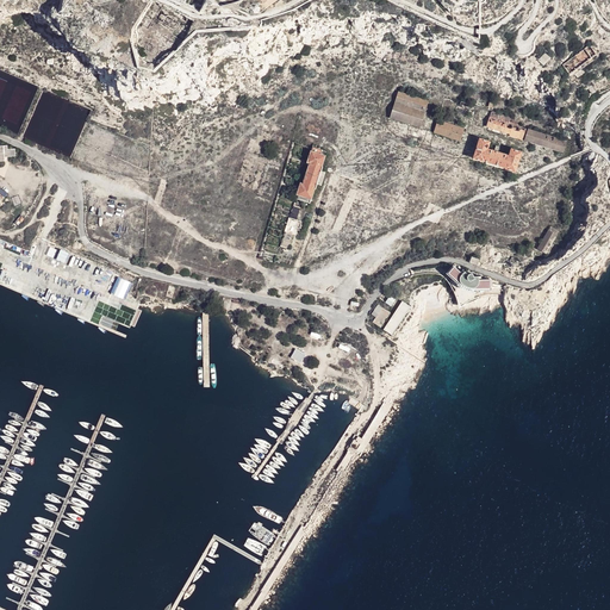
[(545,54),(537,61),(543,67),(551,58),(545,54)]
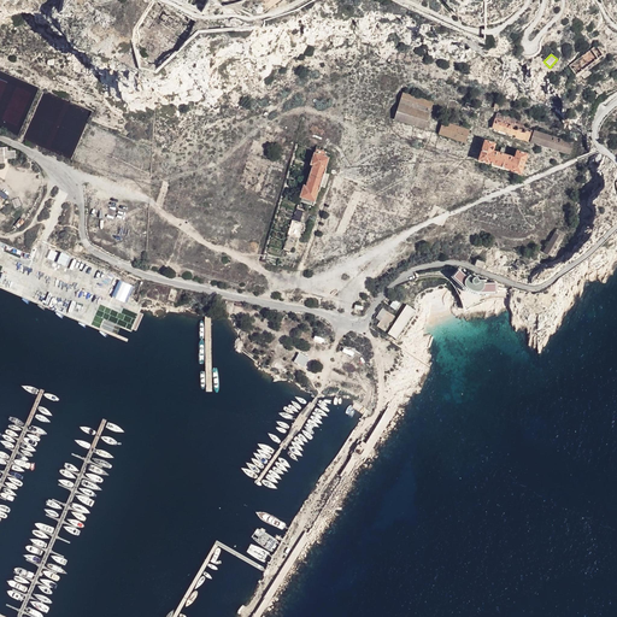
[(434,103),(403,93),(395,118),(425,128),(434,103)]
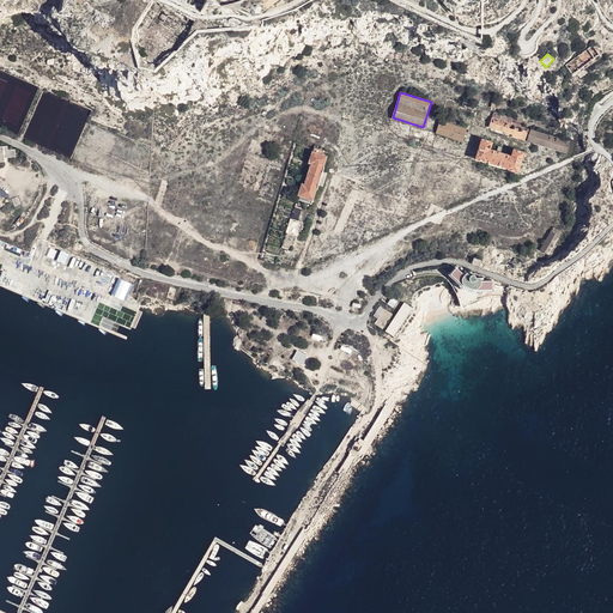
[(502,114),(495,111),(489,128),(525,140),(528,129),(501,120),(502,114)]
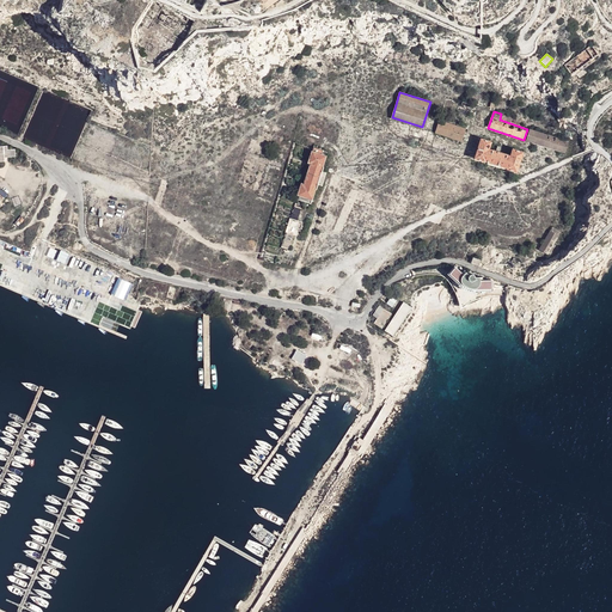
[(467,128),(439,120),(434,133),(463,142),(467,128)]
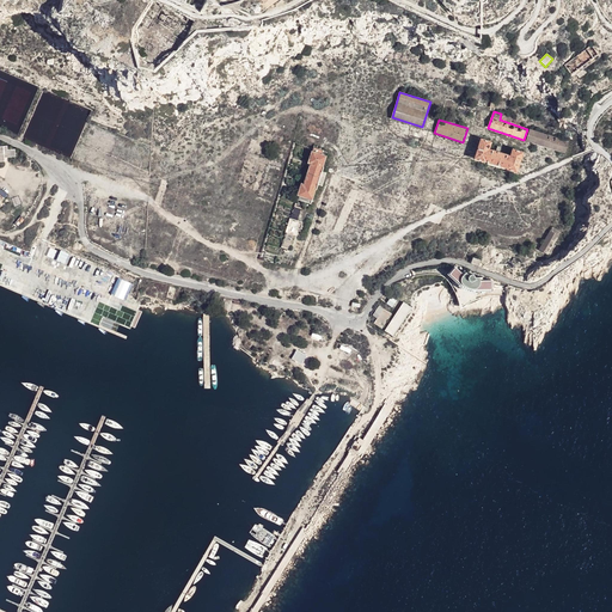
[(568,142),(531,129),(526,141),(564,154),(568,142)]
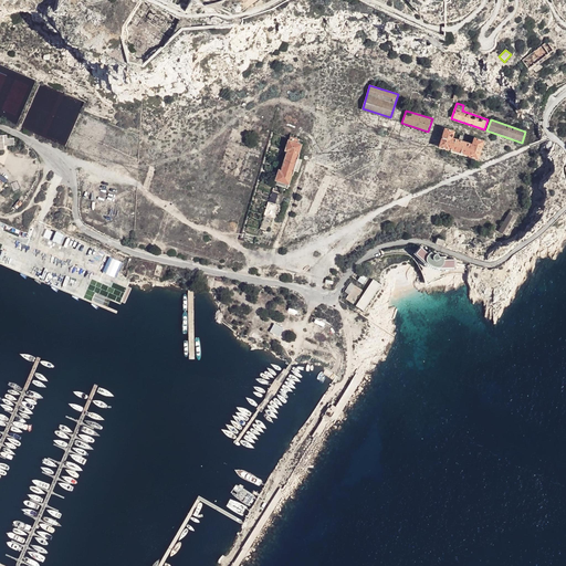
[(457,132),(446,128),(440,148),(478,160),(484,140),(472,136),(471,143),(454,137),(457,132)]
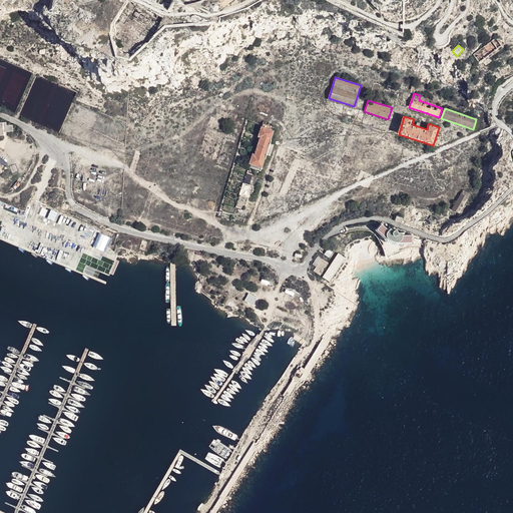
[(0,136),(4,137),(4,132),(10,132),(14,132),(13,126),(7,126),(7,123),(0,123),(0,136)]
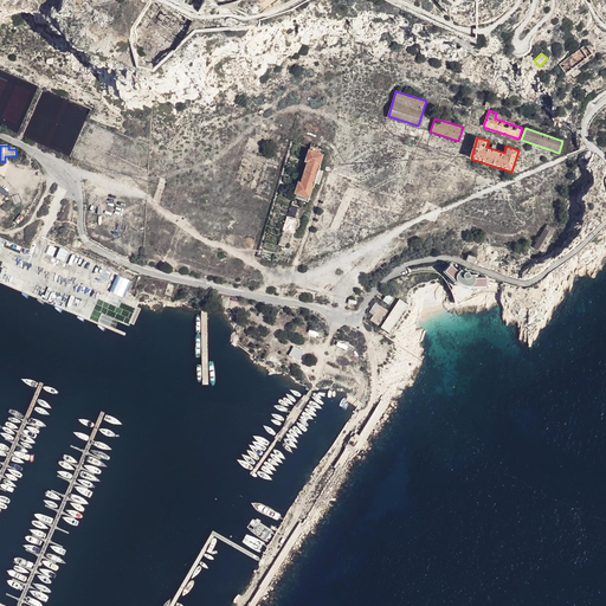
[(297,192),(311,197),(315,182),(318,184),(322,172),(317,171),(322,153),(310,149),(307,162),(309,163),(304,181),(301,180),(297,192)]
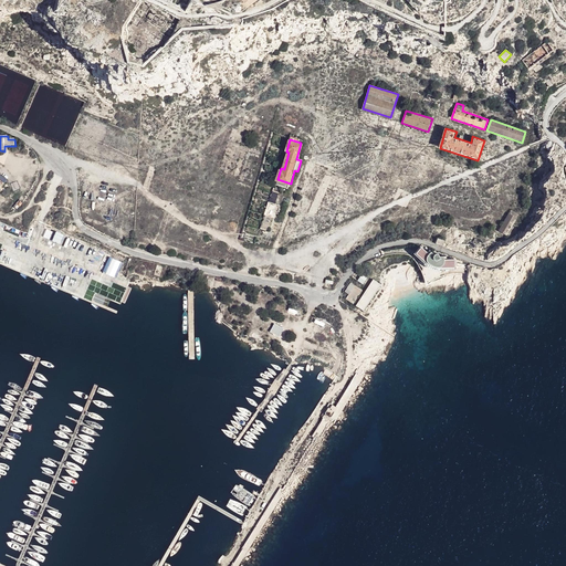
[(9,184),(1,176),(0,176),(0,186),(3,189),(9,184)]
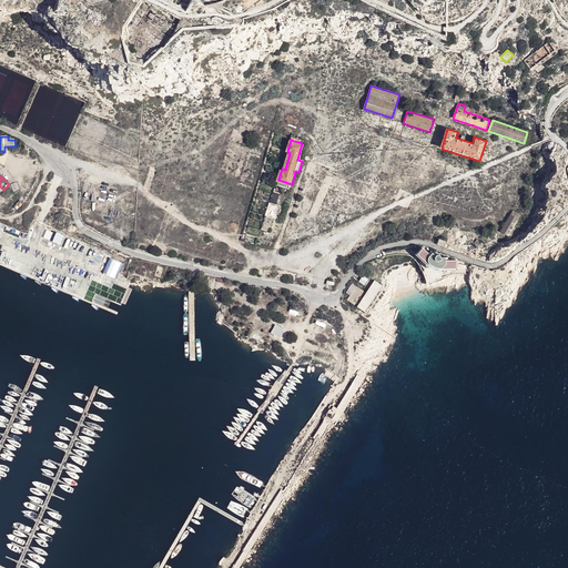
[(274,192),(271,202),(277,204),(281,193),(274,192)]
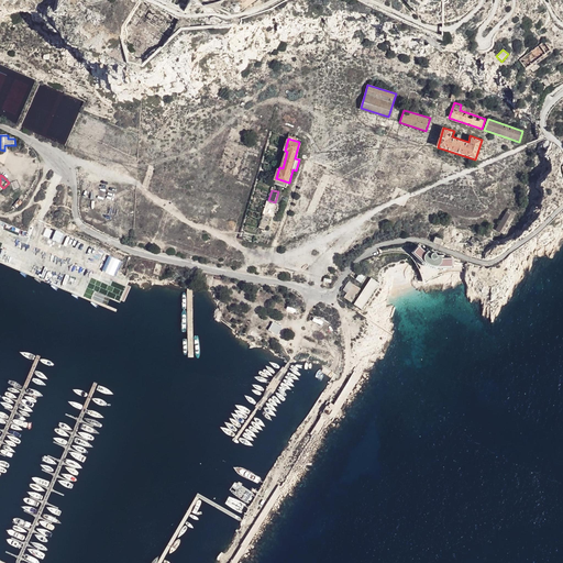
[(516,217),(506,211),(496,230),(506,234),(516,217)]
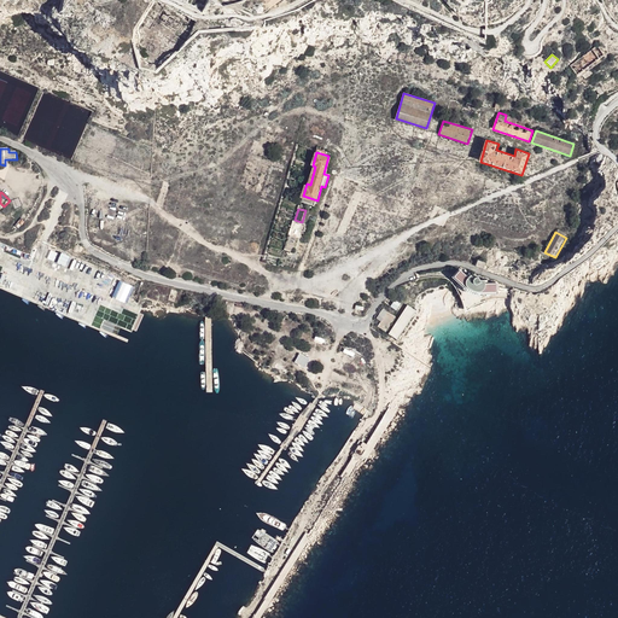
[(296,238),(289,235),(284,249),(292,251),(296,238)]
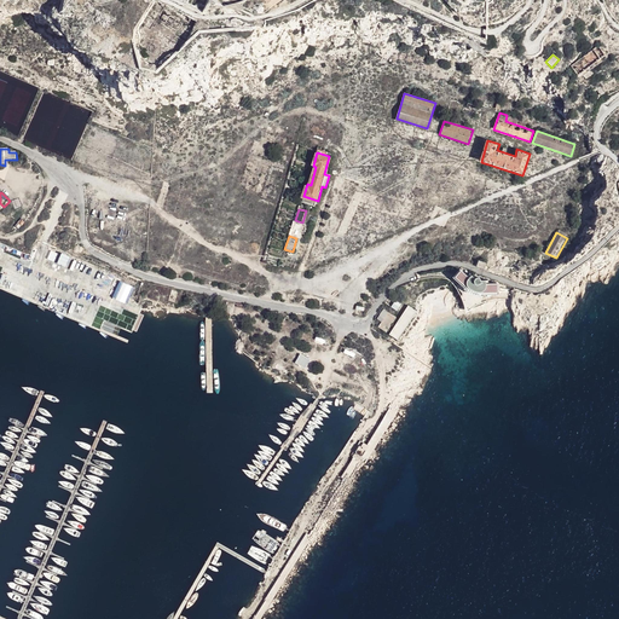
[(470,277),(461,270),(453,278),(456,281),(460,284),(463,287),(464,289),(464,290),(468,293),(469,294),(473,295),(475,296),(480,296),(482,296),(484,295),(486,295),(487,295),(492,295),(499,295),(498,283),(489,283),(489,281),(481,281),(480,278),(479,277),(478,276),(475,276),(474,276),(474,277),(472,276),(470,277)]
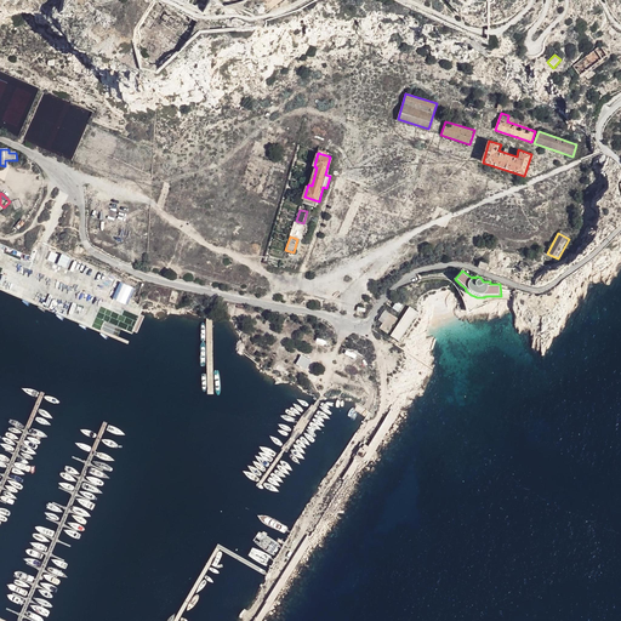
[(410,307),(391,336),(399,342),(419,313),(410,307)]
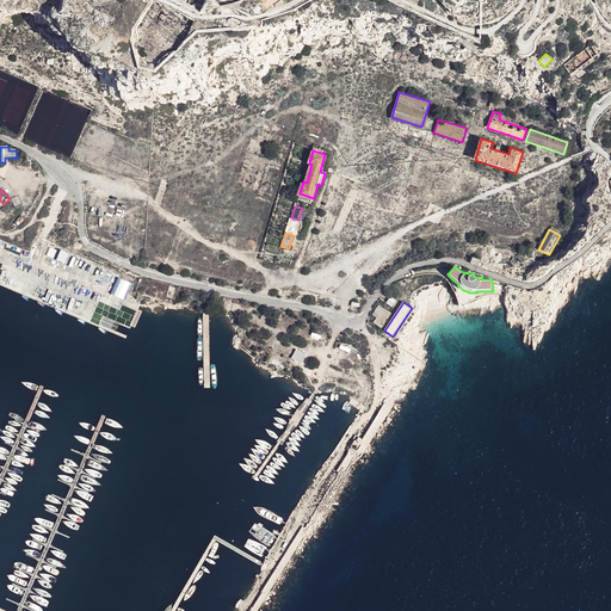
[(378,306),(372,315),(376,318),(374,322),(382,328),(392,314),(378,306)]
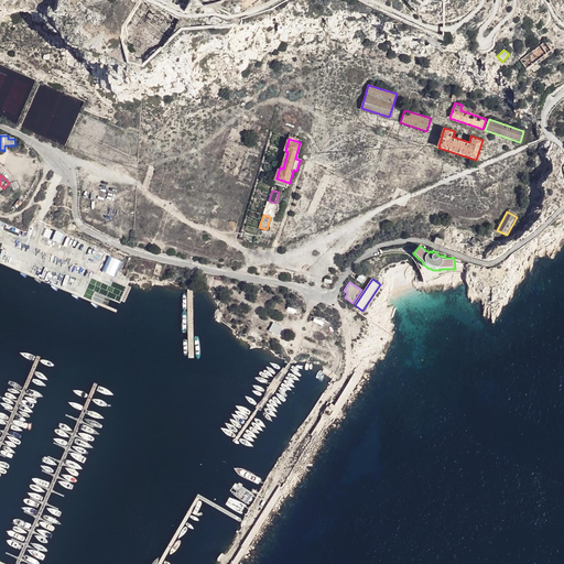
[(283,327),(274,322),(270,331),(279,335),(283,327)]
